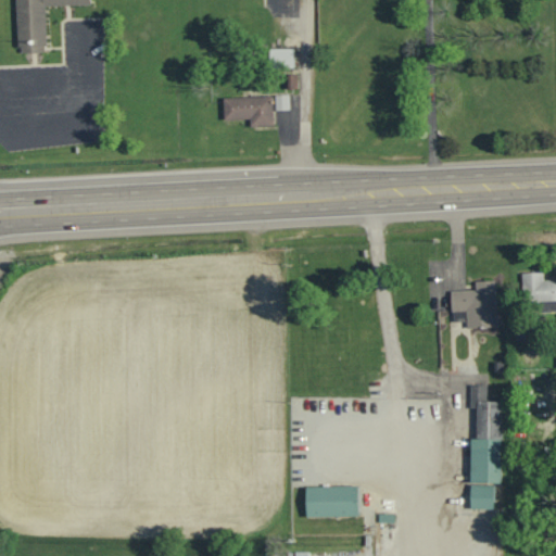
[(15,0),(19,47),(21,47),(42,46),(46,46),(43,7),(90,3),(89,0),(15,0)]
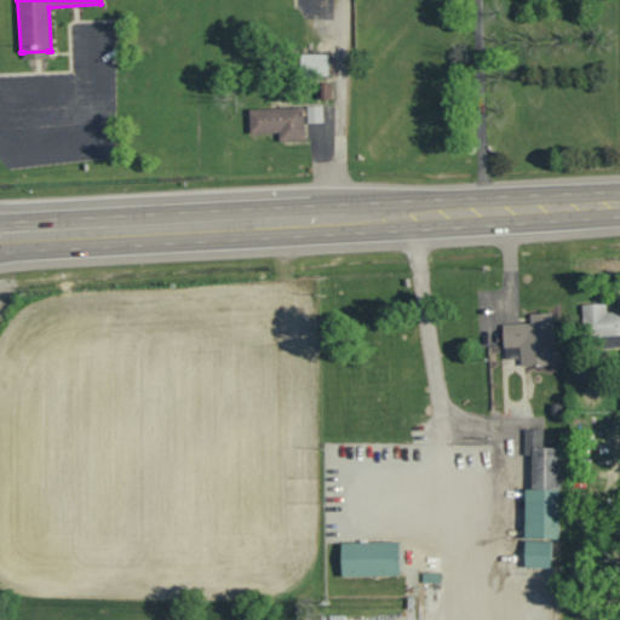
[(329,55),(304,55),(304,76),(331,75),(329,55)]
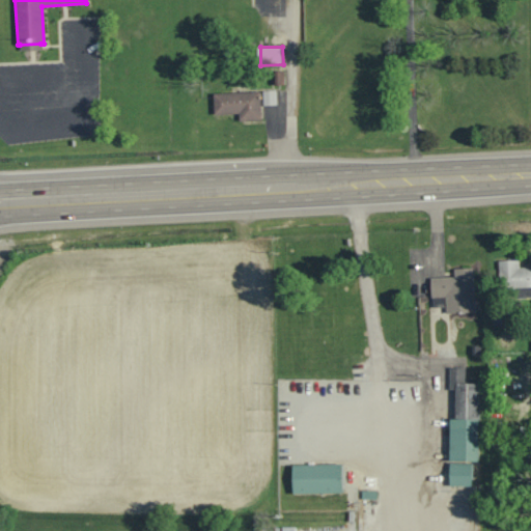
[(261,92),(215,93),(216,114),(241,114),(241,120),(262,120),(261,92)]
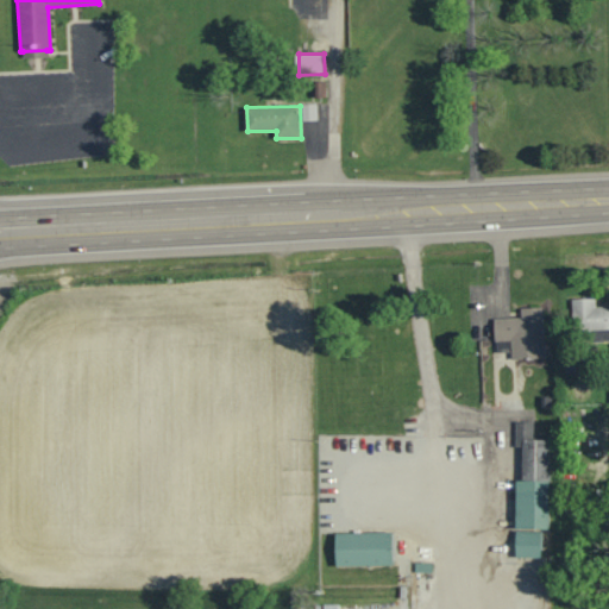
[(608,306),(597,307),(597,299),(576,300),(576,331),(608,330),(608,306)]
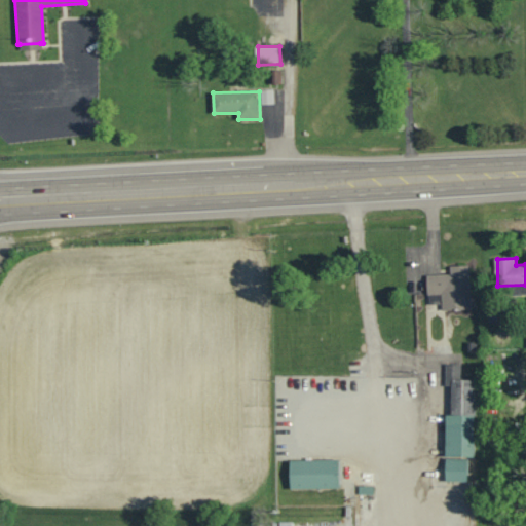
[(472,266),(452,267),(452,274),(428,276),(429,295),(443,294),(444,310),(474,309),(472,266)]
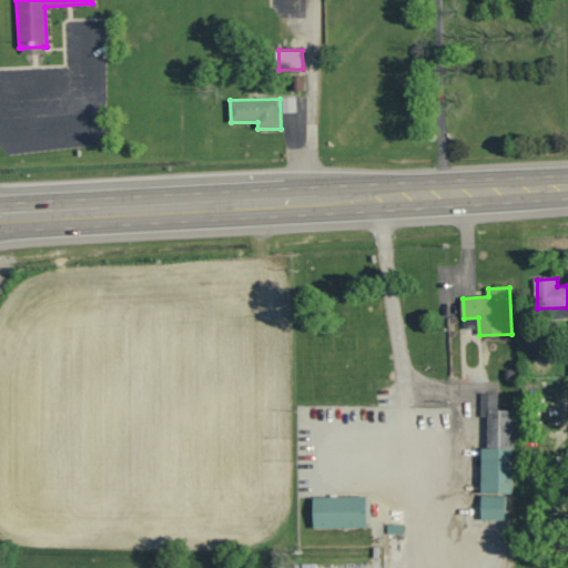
[(516,411),(499,409),(500,394),(484,393),(484,417),(490,417),(490,449),(485,448),(484,493),(514,494),(516,411)]
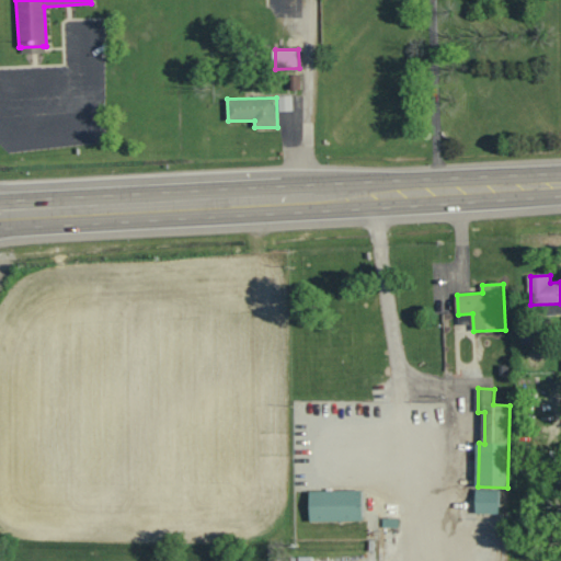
[(501,514),(501,490),(478,490),(477,513),(501,514)]
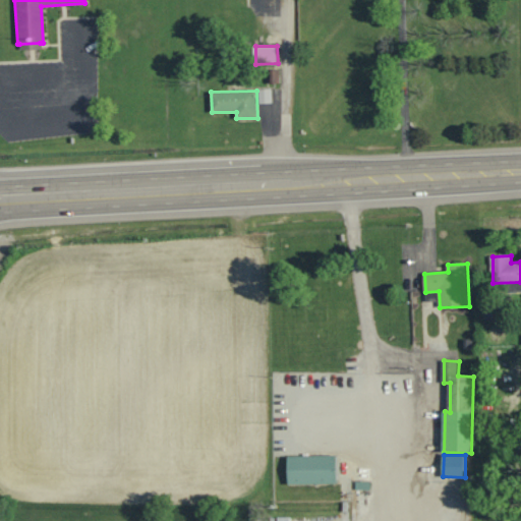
[(338,456),(289,457),(289,485),(338,484),(338,456)]
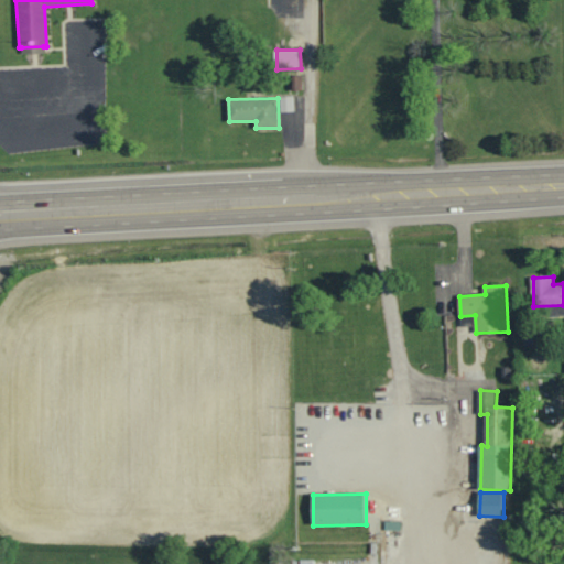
All buildings are outlined.
